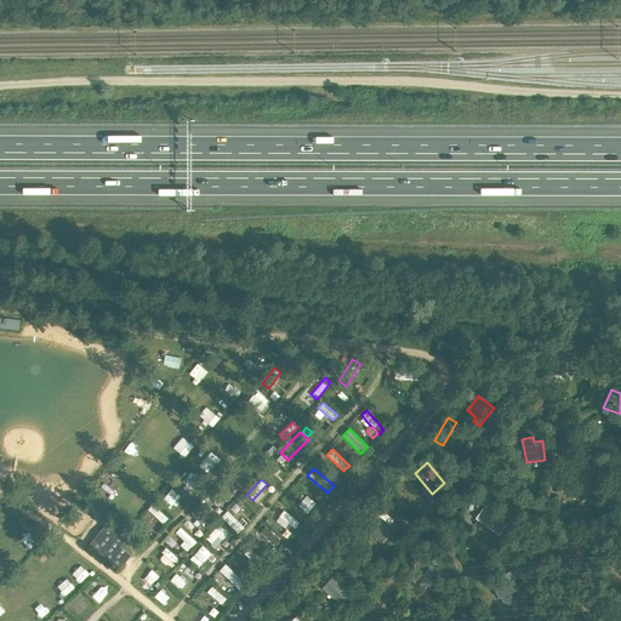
[(152,505),(147,510),(163,524),(167,519),(152,505)]
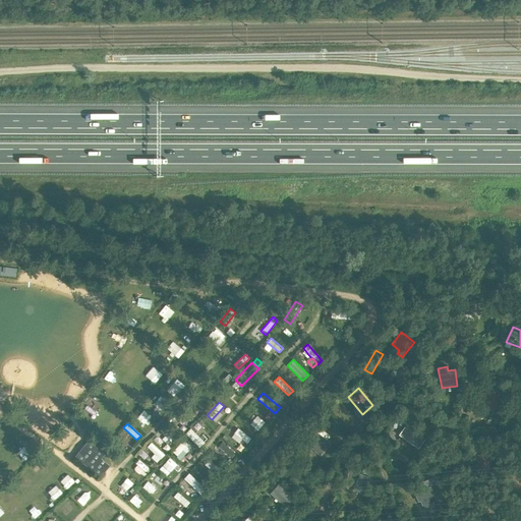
[(165,425),(160,430),(171,442),(176,437),(165,425)]
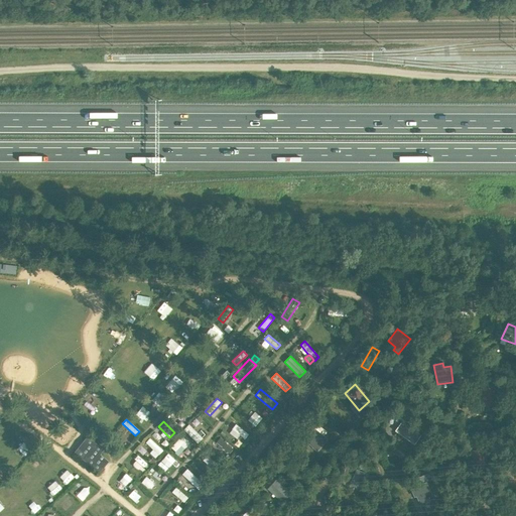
[(414,430),(402,421),(396,431),(414,444),(421,435),(418,432),(420,429),(417,427),(414,430)]
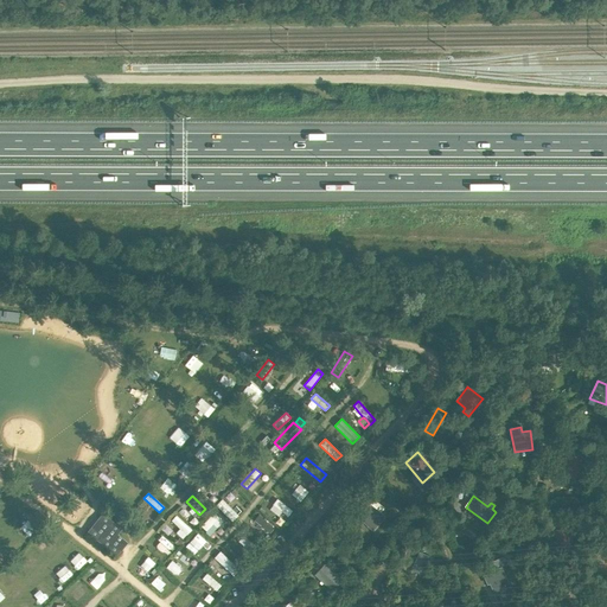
[(222,498),(216,505),(231,521),(238,515),(222,498)]
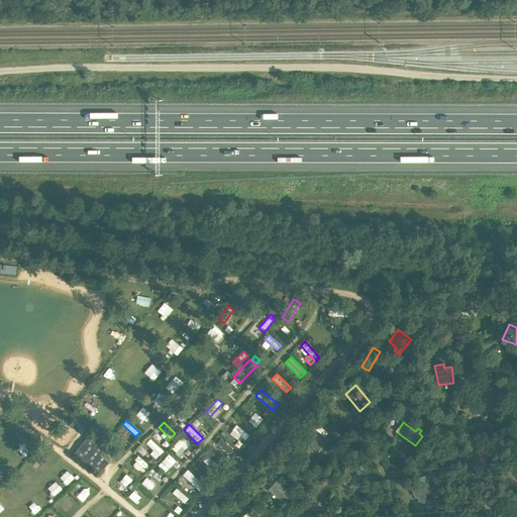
[(236,425),(232,430),(245,440),(248,435),(236,425)]
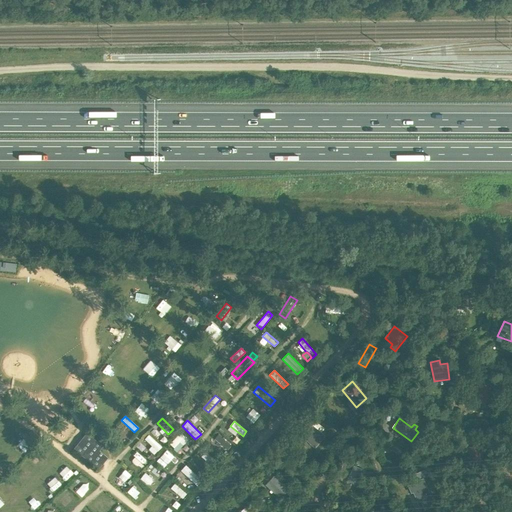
[(325,437),(313,426),(303,437),(315,448),(325,437)]
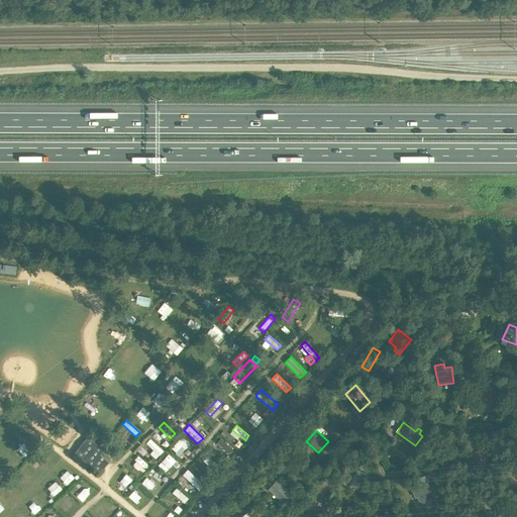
[(182,436),(172,448),(176,452),(182,446),(186,441),(187,440),(182,436)]
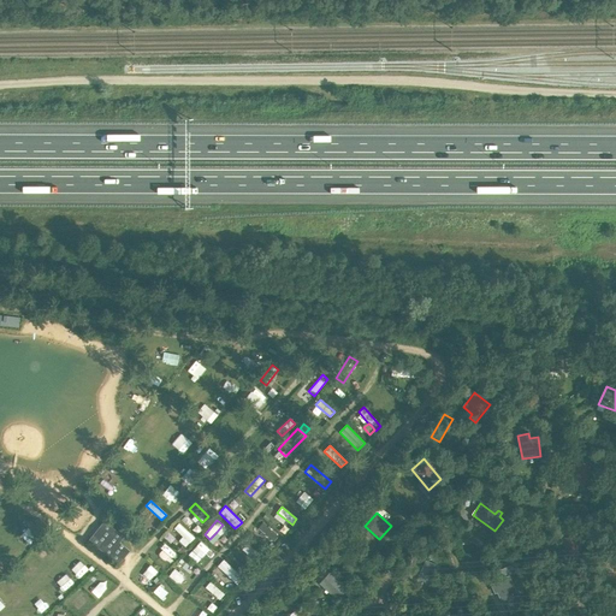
[(105,521),(89,540),(119,564),(130,551),(120,543),(124,537),(105,521)]
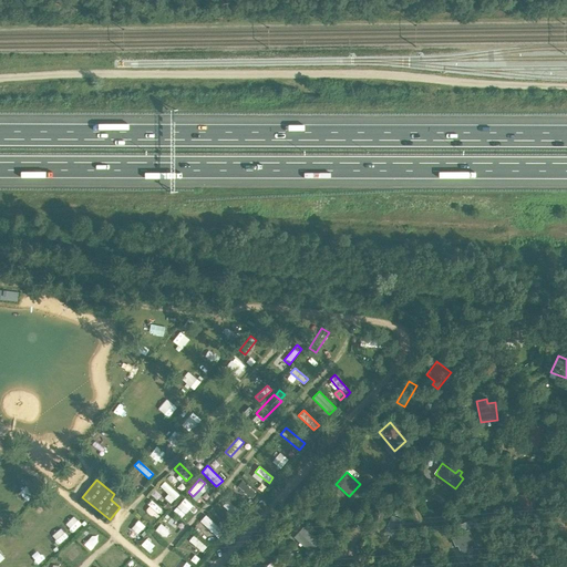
[(165,482),(160,486),(174,501),(179,495),(165,482)]
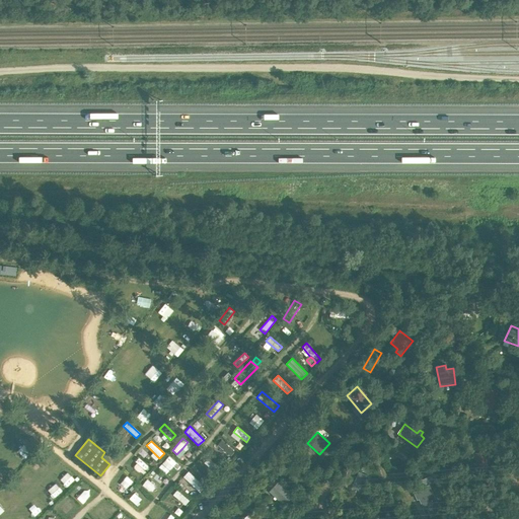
[(221,441),(217,445),(230,456),(234,451),(221,441)]
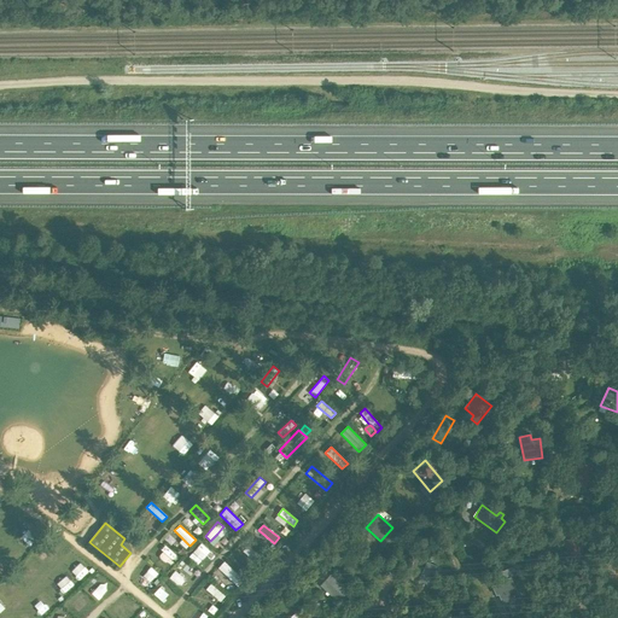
[(581,538),(566,541),(567,558),(581,558),(579,544),(582,543),(581,538)]
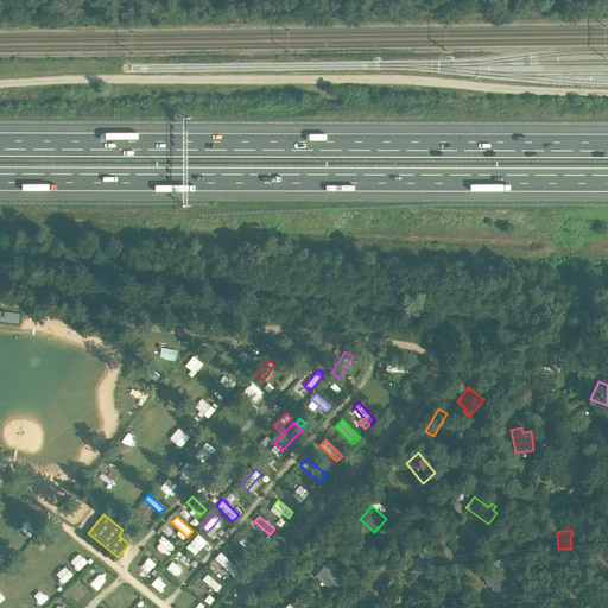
[(245,537),(239,543),(254,556),(259,550),(245,537)]
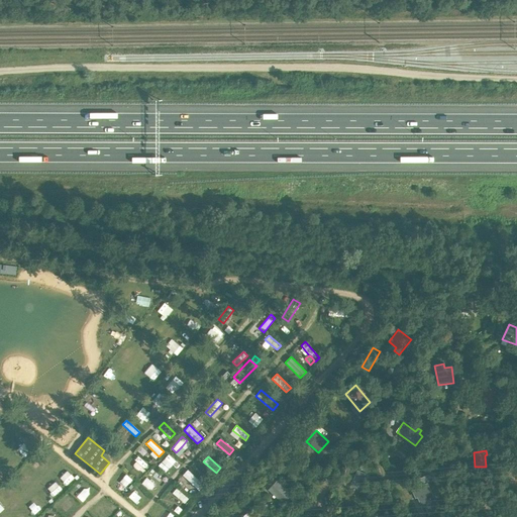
[(188,470),(183,476),(199,490),(204,485),(188,470)]
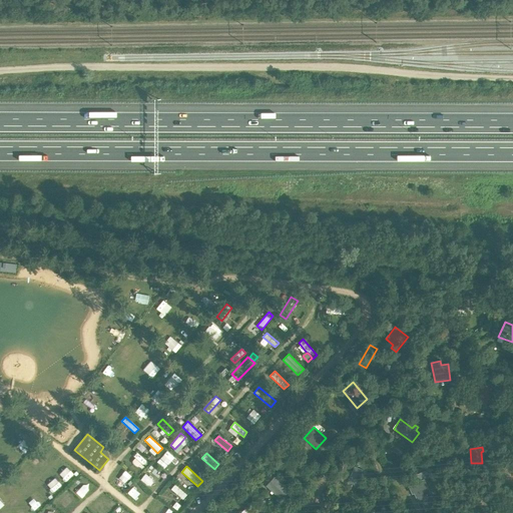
[(368,473),(355,467),(348,483),(362,489),(368,473)]
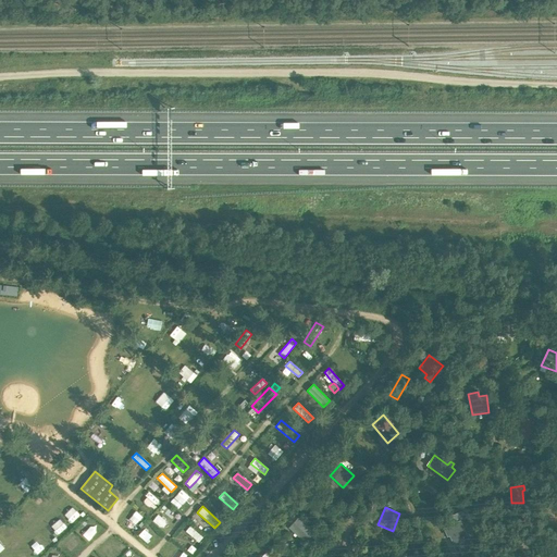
[(454,523),(443,529),(447,537),(449,536),(454,548),(457,546),(461,556),(473,551),(460,521),(469,516),(466,509),(452,517),(454,523)]
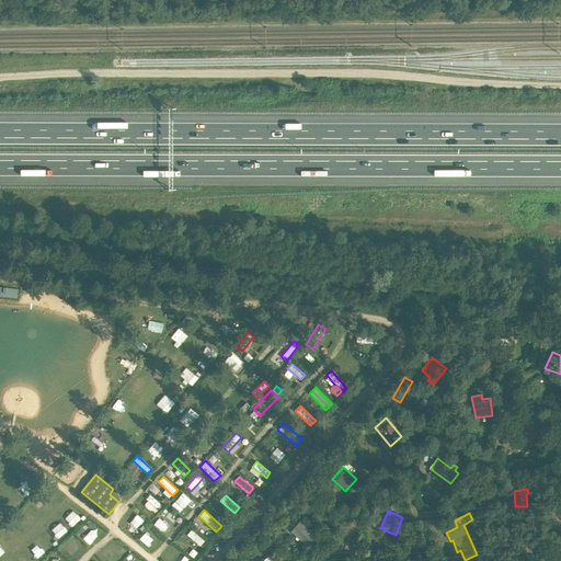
[(317,537),(300,522),(290,531),(307,547),(317,537)]
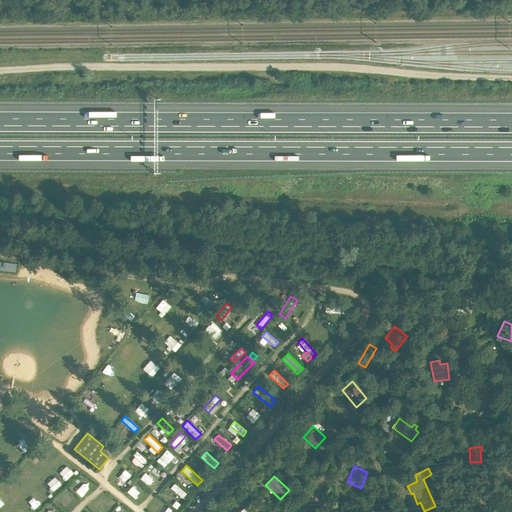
[(174,484),(170,489),(182,499),(186,494),(174,484)]
